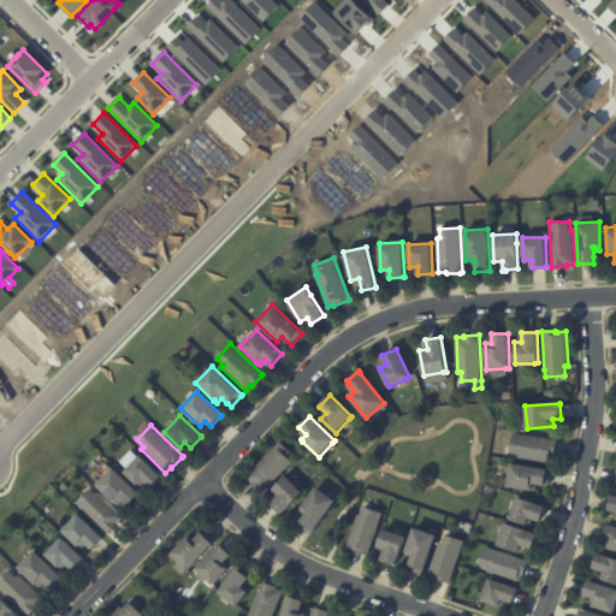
[(557,442),(555,456),(554,456),(552,463),(519,457),(519,455),(510,452),(514,433),(557,440),(557,442)]
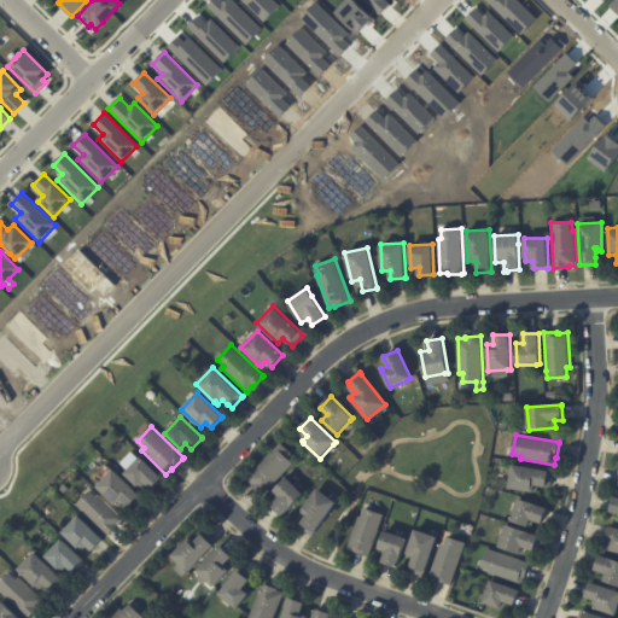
[(284,455),(293,464),(262,496),(251,485),(252,484),(246,479),(270,454),(273,456),(279,450),(284,455)]
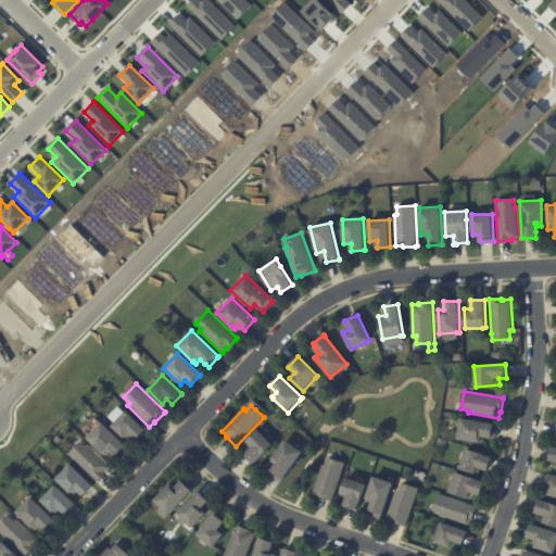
[(146,430),(136,441),(130,436),(126,441),(112,427),(126,412),(146,430)]
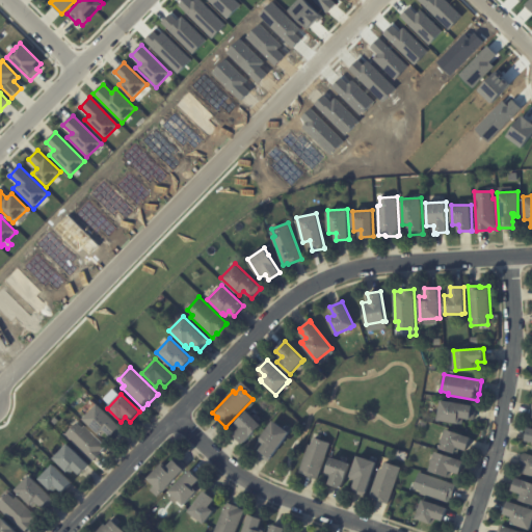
[(476,408),(475,420),(463,418),(462,424),(439,420),(442,400),(477,406),(476,408)]
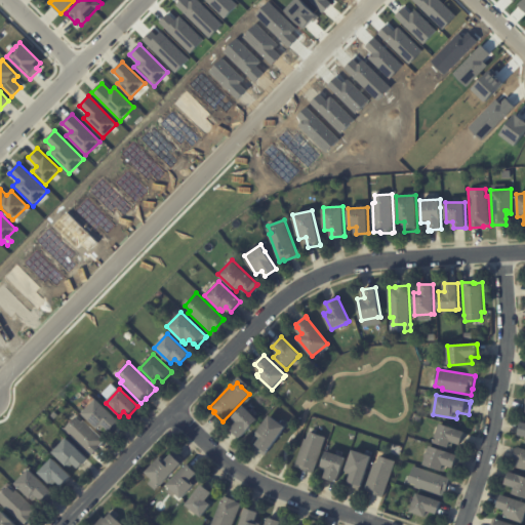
[(121,425),(113,434),(109,430),(109,431),(104,427),(101,431),(97,429),(82,413),(95,399),(122,423),(121,425)]
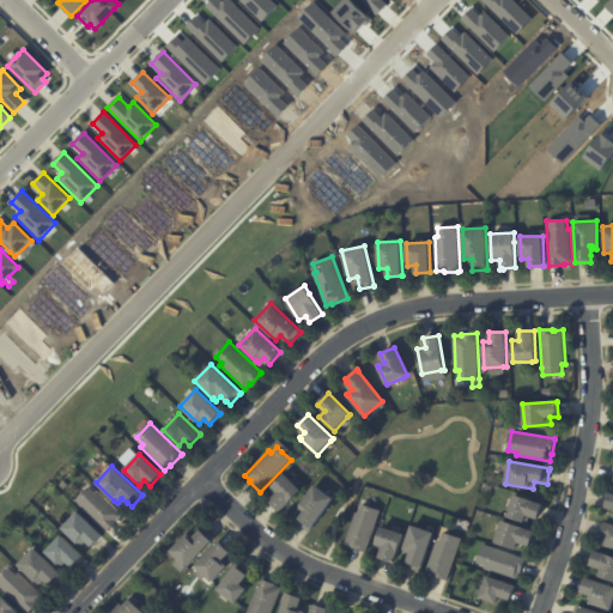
[(279,511),(268,502),(277,492),(272,487),(285,474),(291,480),(295,477),(301,483),(298,486),(302,490),(280,513),(279,511)]
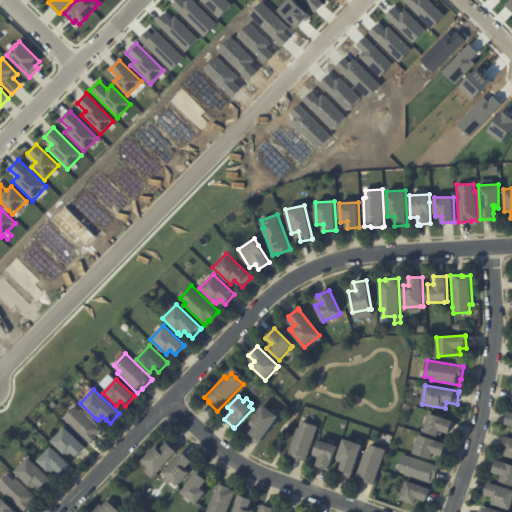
[(258,444),(248,437),(250,434),(249,433),(255,426),(253,424),(252,426),(249,424),(263,405),(278,417),(258,444)]
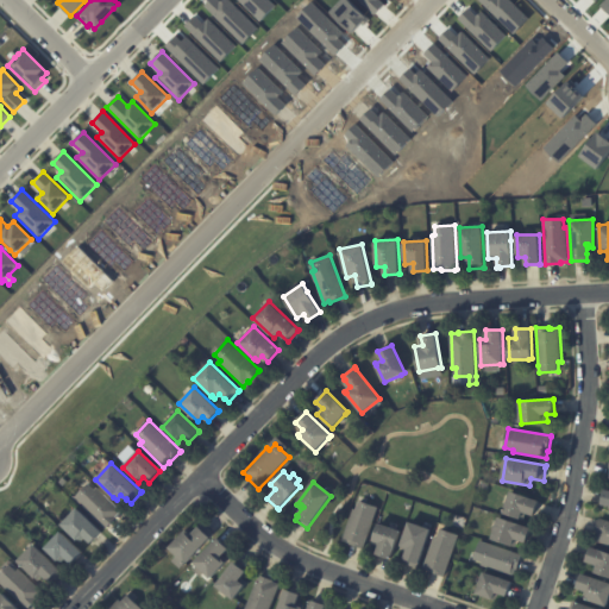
[(96,489),(121,512),(106,528),(74,498),(87,484),(94,490),(96,489)]
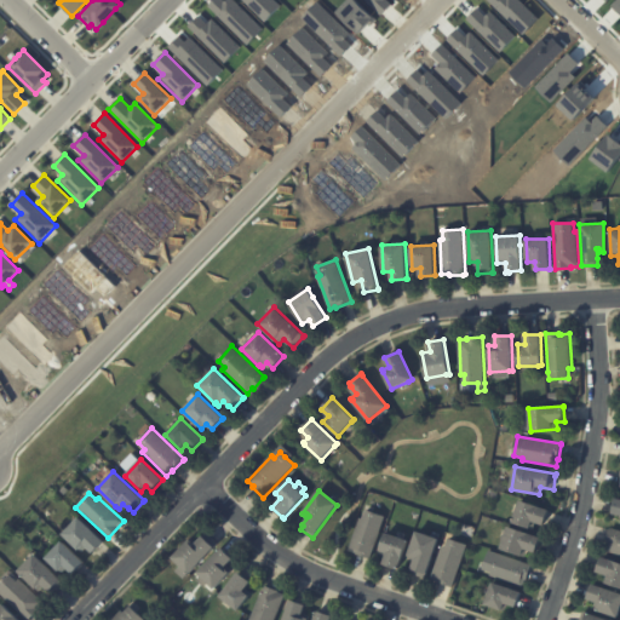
[(549,512),(544,526),(537,523),(534,530),(512,523),(521,500),(549,510),(549,512)]
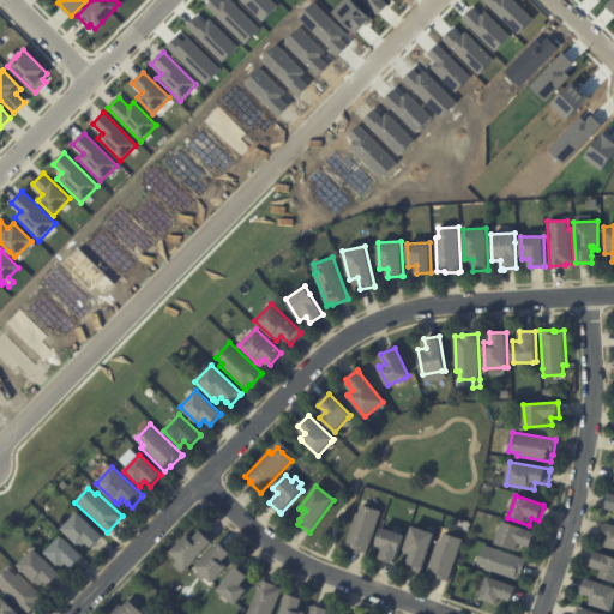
[(369,507),(381,511),(367,554),(353,548),(353,547),(345,545),(357,513),(360,515),(362,505),(369,507)]
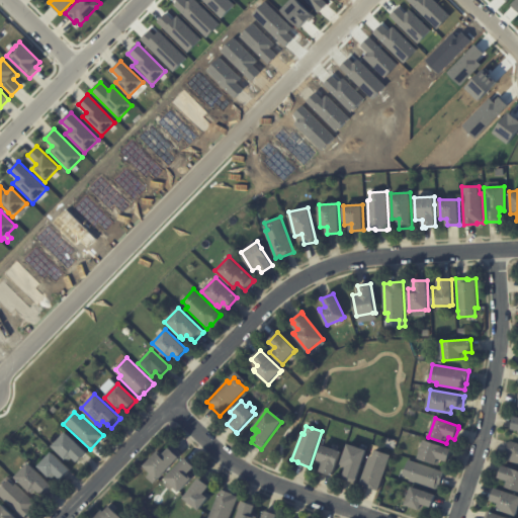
[(66,433),(86,452),(77,462),(72,458),(69,463),(52,447),(66,433)]
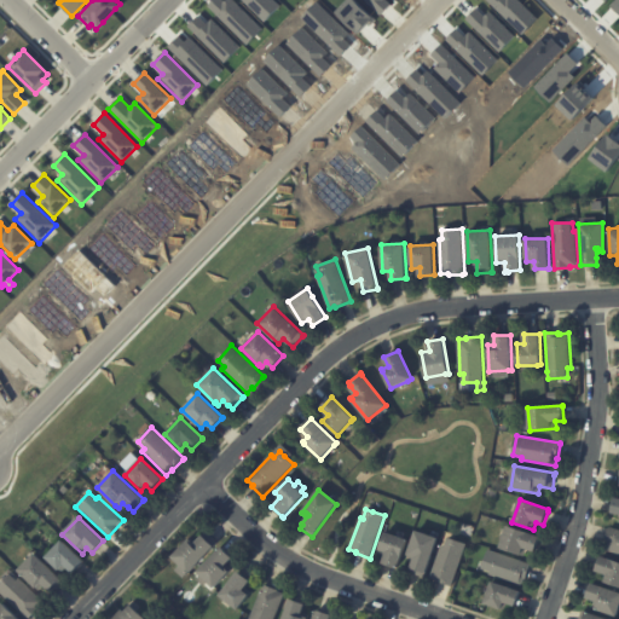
[(539,537),(534,553),(527,550),(525,556),(499,548),(507,526),(539,537)]
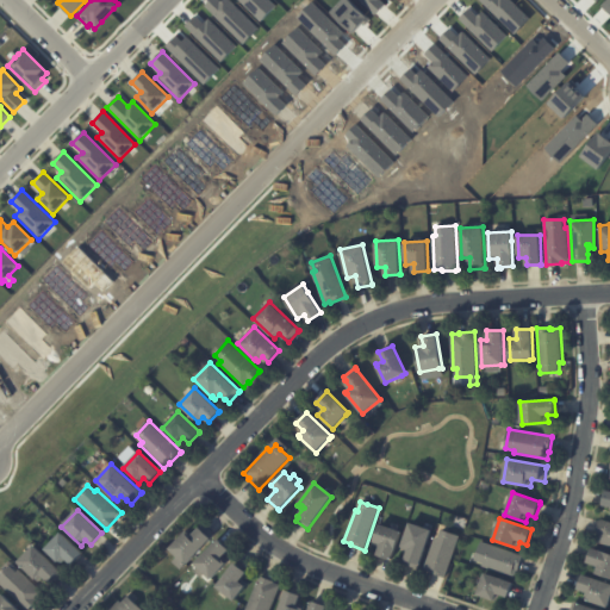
[(609,546),(597,543),(598,535),(597,535),(601,520),(609,522),(609,546)]
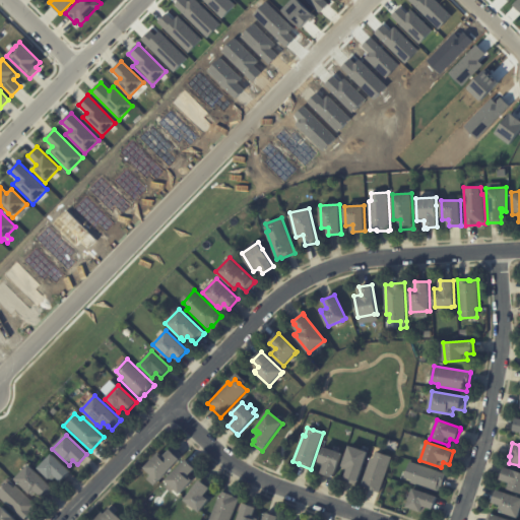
[(361,450),(368,452),(356,484),(344,480),(345,477),(347,470),(342,469),(343,466),(342,466),(349,446),(361,450)]
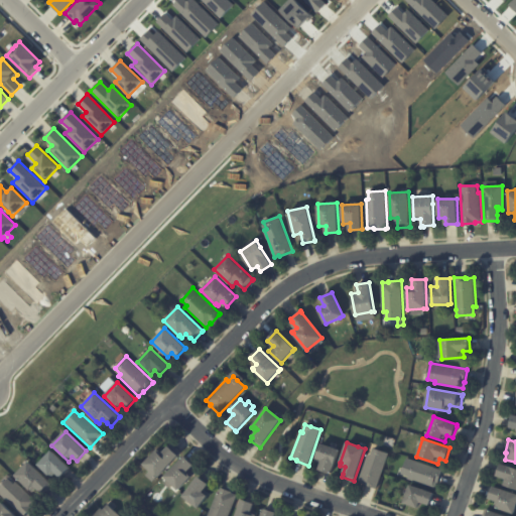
[(173,445),(181,453),(153,482),(145,476),(149,471),(142,465),(159,446),(164,450),(168,446),(169,447),(172,443),(173,445)]
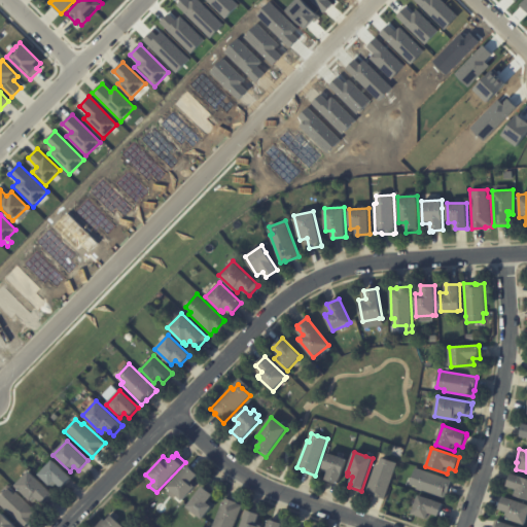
[(337,455),(347,459),(338,484),(325,480),(328,472),(322,470),(328,453),(337,455)]
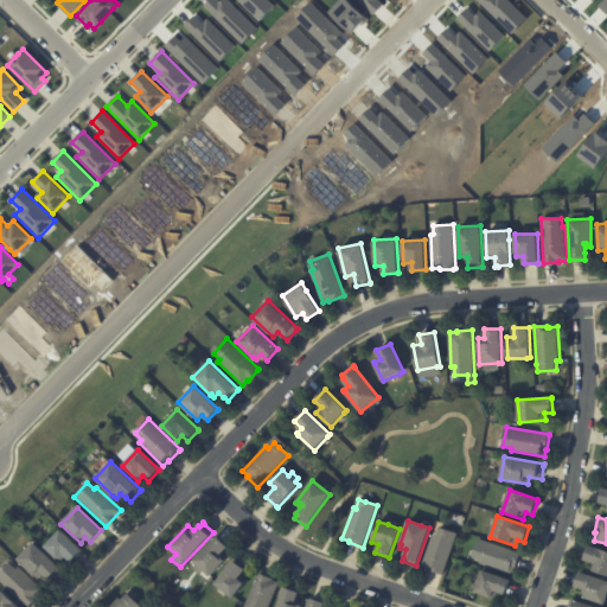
[(445,530),(458,534),(443,575),(422,568),(433,535),(436,536),(439,528),(445,530)]
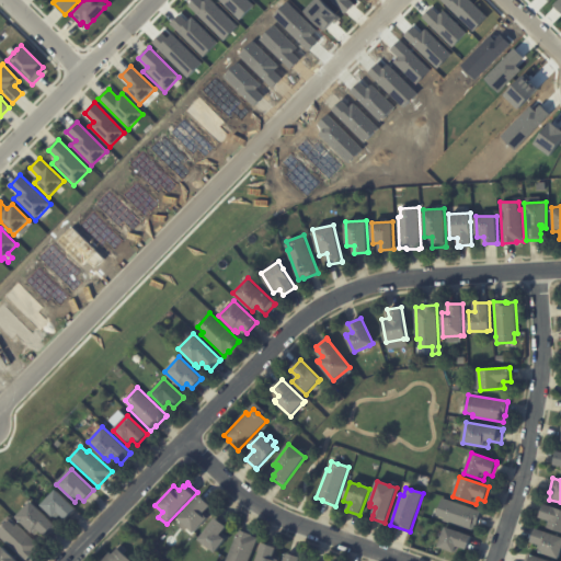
[(76,510),(66,521),(60,515),(56,519),(42,506),(56,490),(76,508),(76,510)]
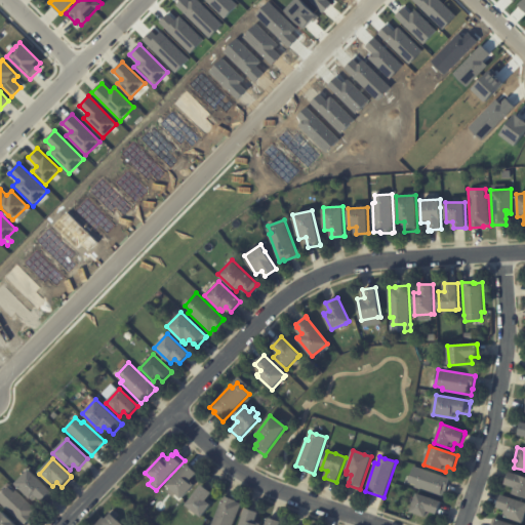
[(189,466),(198,474),(193,479),(198,484),(195,486),(194,486),(182,499),(175,494),(173,497),(167,492),(170,489),(167,486),(188,465),(189,466)]
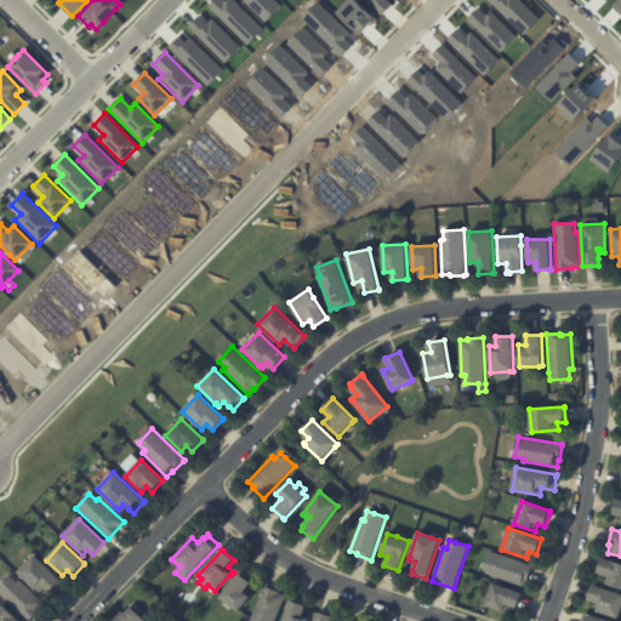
[(531,568),(528,581),(527,580),(524,587),(491,576),(493,573),(484,570),(490,551),(533,567),(531,568)]
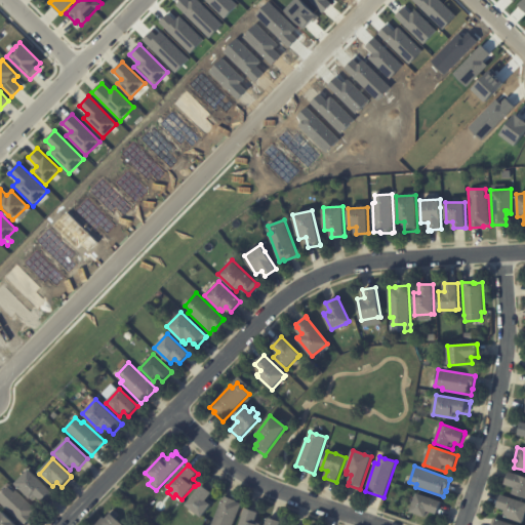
[(54,494),(45,503),(42,500),(41,501),(37,497),(33,500),(31,498),(30,499),(14,484),(29,470),(54,494)]
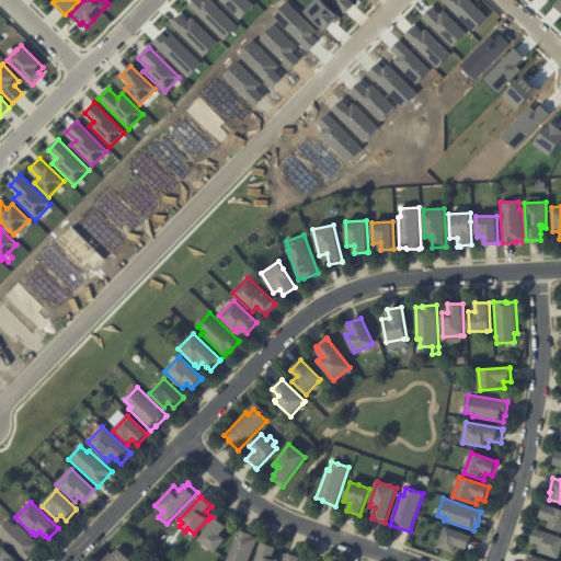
[(560,510),(560,531),(546,527),(548,521),(540,517),(545,504),(560,510)]
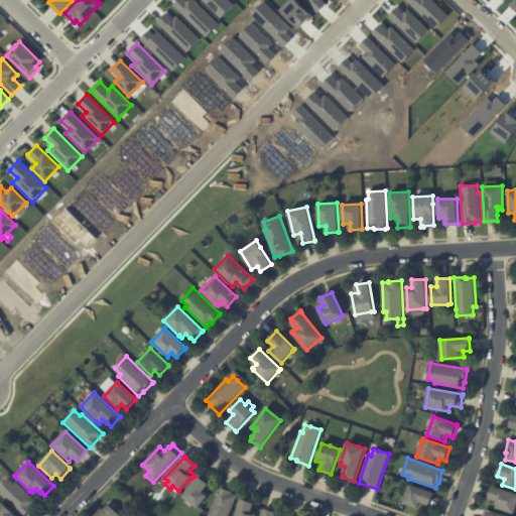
[(200,478),(209,485),(203,492),(208,496),(198,509),(182,497),(198,477),(200,478)]
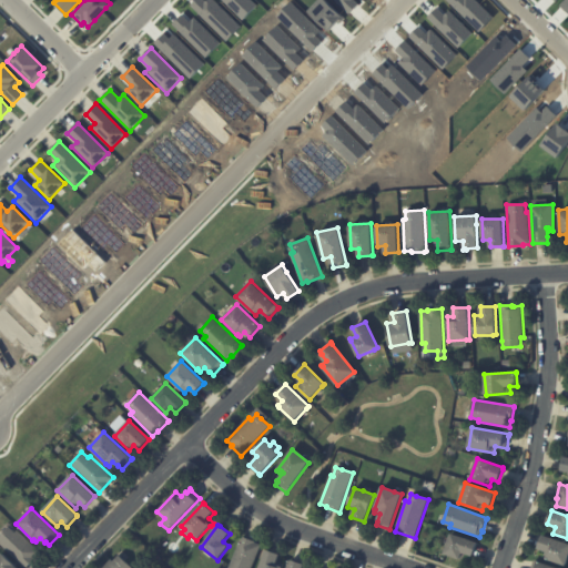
[(18,531),(40,554),(26,567),(0,543),(0,536),(9,527),(16,534),(18,530),(18,531)]
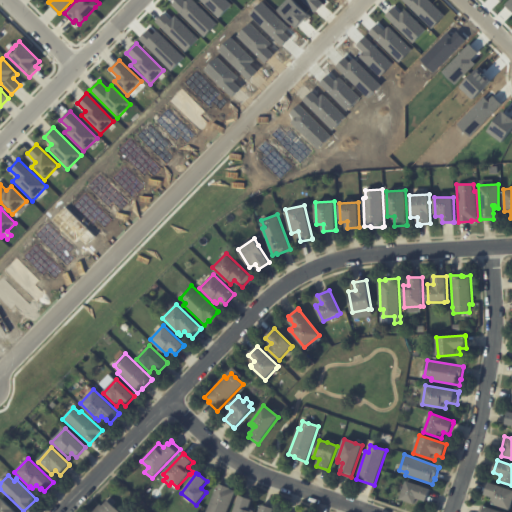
[(430,489),(426,501),(420,499),(418,505),(401,499),(407,481),(430,489)]
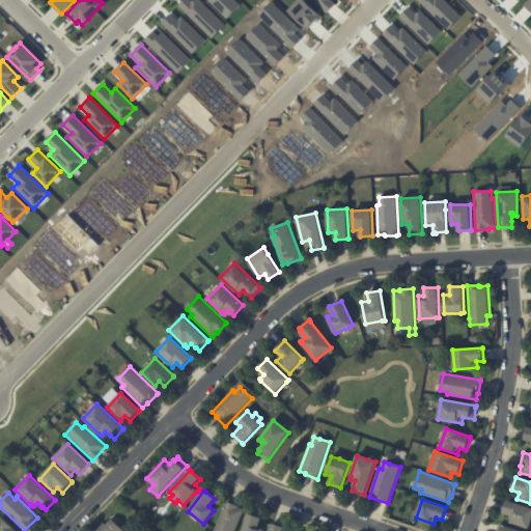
[(530,523),(529,529),(508,522),(510,516),(503,513),(508,500),(530,508),(530,523)]
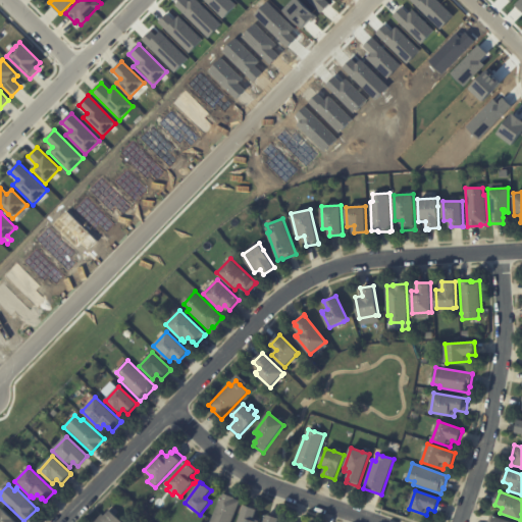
[(224,493),(235,498),(235,499),(241,502),(231,521),(210,521),(222,492),(224,493)]
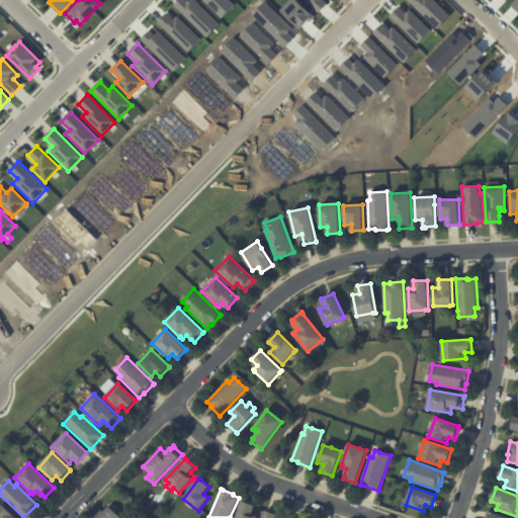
[(245,503),(255,506),(252,515),(258,517),(257,517),(237,517),(243,502),(245,503)]
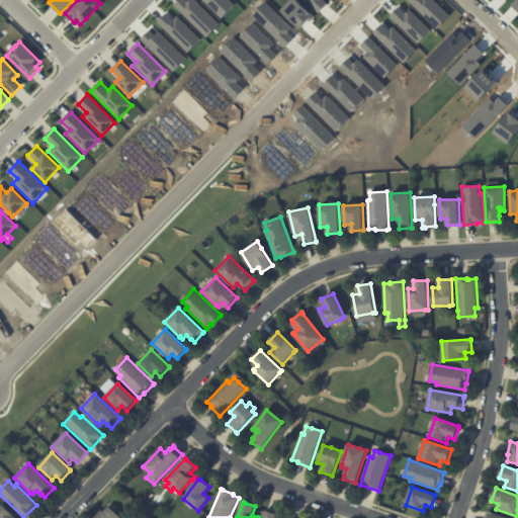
[(0,517),(0,506),(1,505),(15,517),(0,517)]
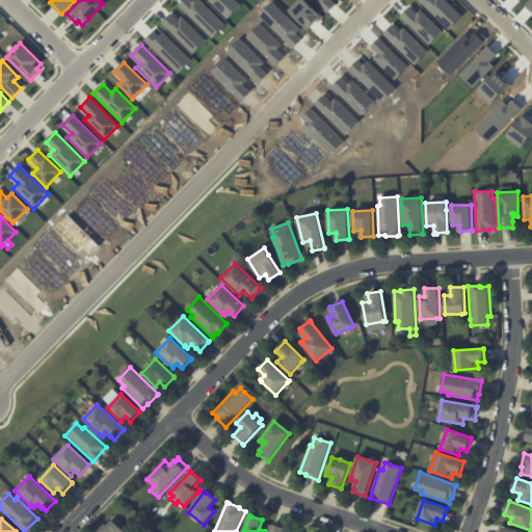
[(116,526),(124,531),(96,531),(104,524),(106,526),(110,521),(116,526)]
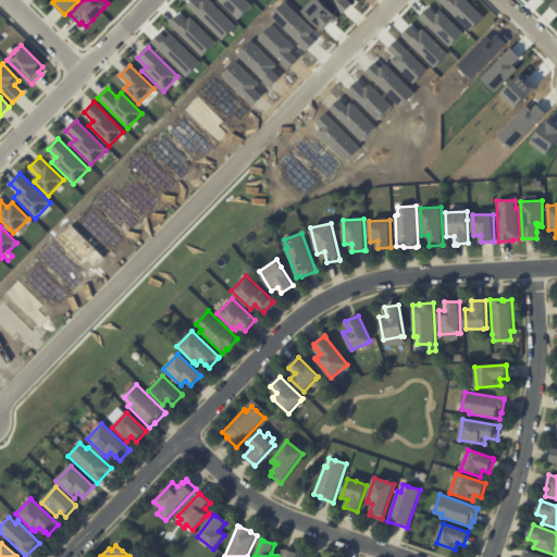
[(296,556),(298,553),(283,547),(279,556),(296,556)]
